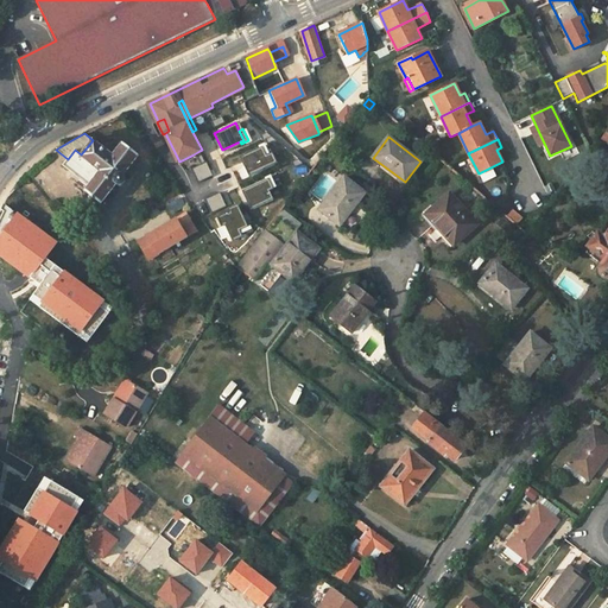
[(124,176),(138,156),(121,143),(112,156),(93,140),(81,154),(75,150),(68,159),(63,165),(89,185),(84,190),(101,203),(116,184),(118,185),(122,184),(126,181),(125,177),(124,176)]
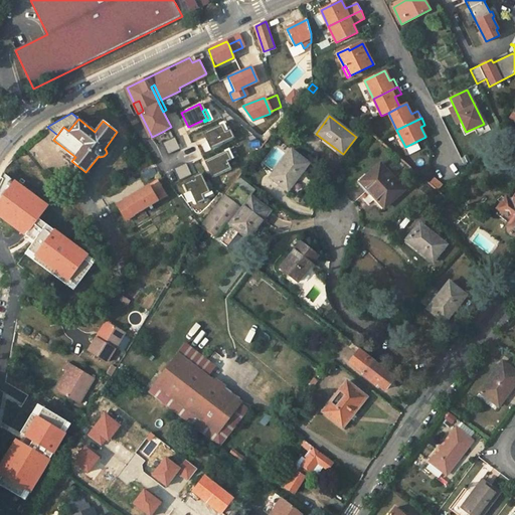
[(221,131),(225,130),(221,121),(215,123),(216,126),(218,125),(221,131)]
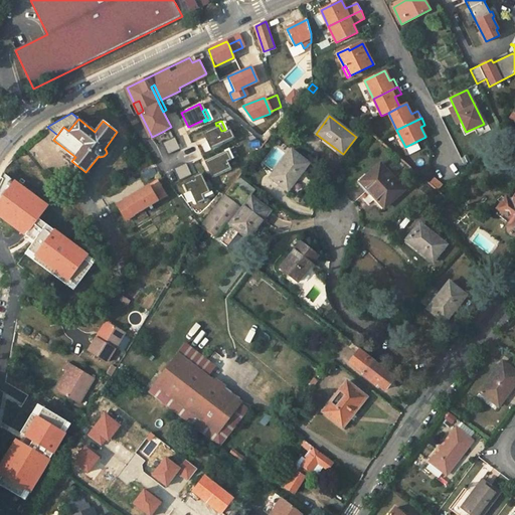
[(201,133),(208,147),(230,137),(227,129),(225,130),(221,131),(218,125),(216,126),(201,133)]
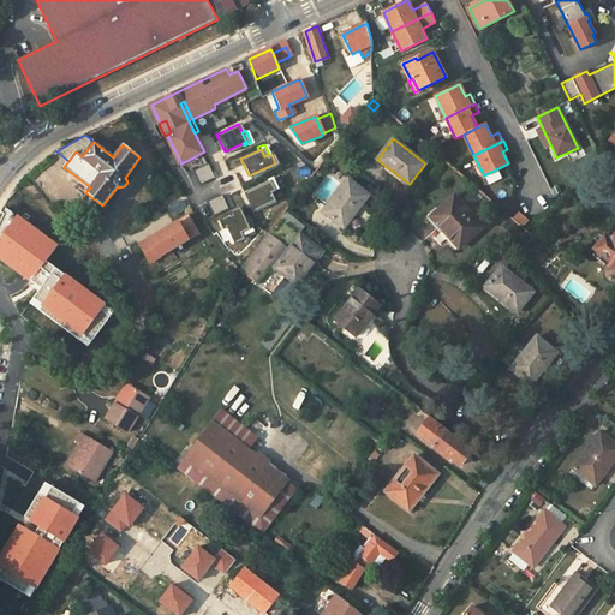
[(202,167),(207,165),(202,153),(196,156),(202,167)]
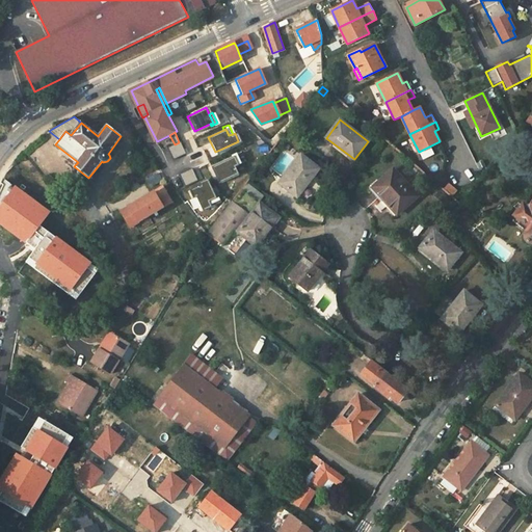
[(184,153),(179,142),(175,144),(168,148),(174,158),(184,153)]
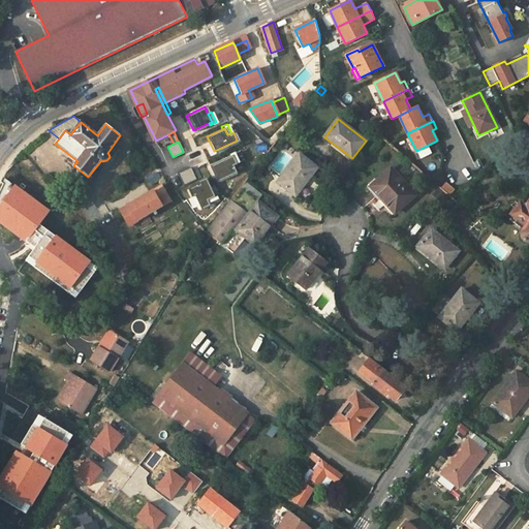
[(236,173),(232,165),(239,162),(234,153),(209,165),(213,175),(216,174),(219,181),(236,173)]
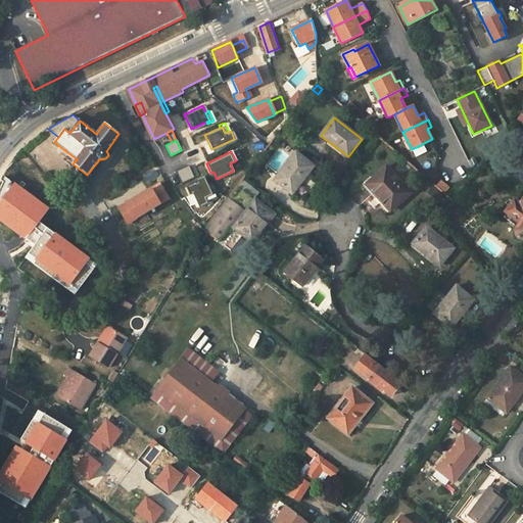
[(296,152),(275,180),(292,193),(314,165),(296,152)]
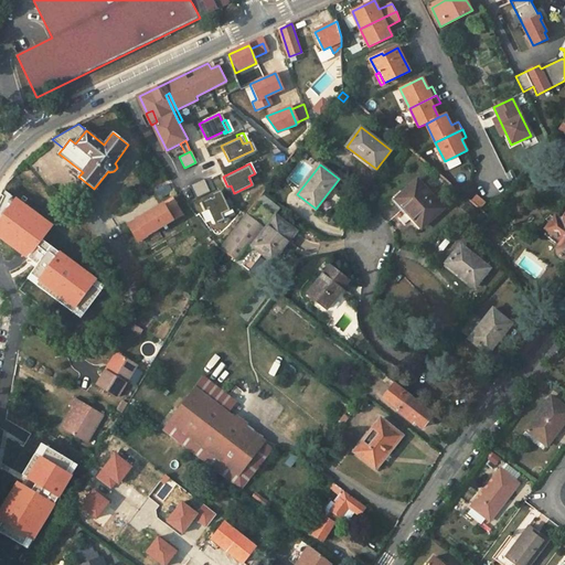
[(210,190),(204,179),(193,184),(199,195),(210,190)]
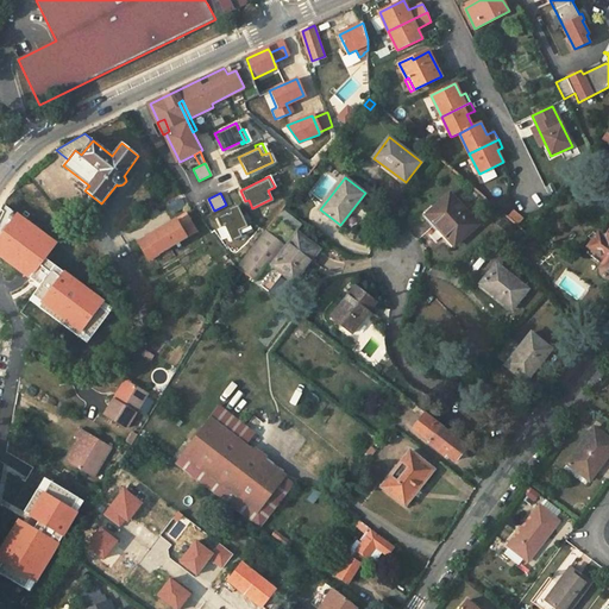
[(454,245),(478,224),(450,194),(431,212),(441,225),(439,227),(454,245)]
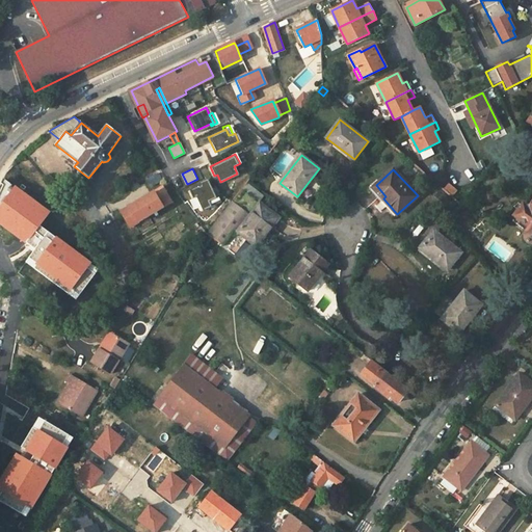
[(157,170),(147,177),(153,186),(163,180),(157,170)]
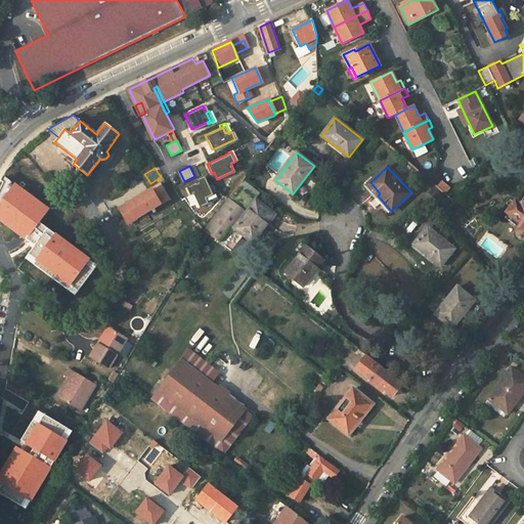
[(26,259),(74,295),(97,263),(48,227),(39,220),(46,210),(3,177),(0,182),(0,220),(35,246),(26,259)]
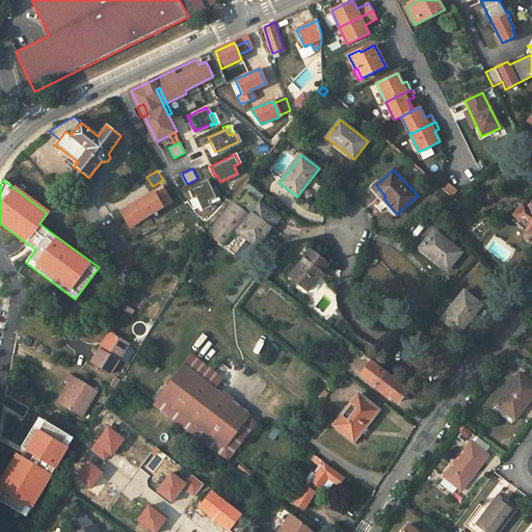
[(211,189),(208,182),(200,186),(189,191),(193,200),(195,197),(202,209),(217,202),(214,194),(218,193),(215,187),(211,189)]
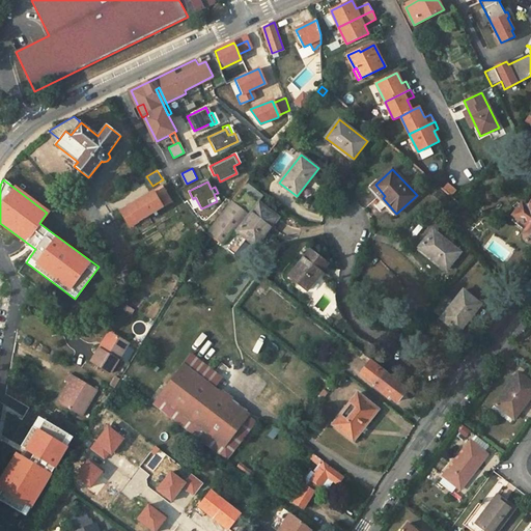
[(246,182),(207,232),(223,244),(234,229),(247,239),(256,246),(279,218),(258,201),(248,194),(253,188),(246,182)]
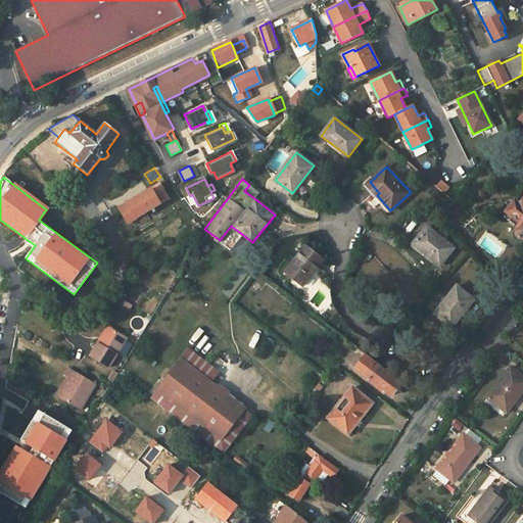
[(449,188),(440,181),(436,186),(444,193),(449,188)]
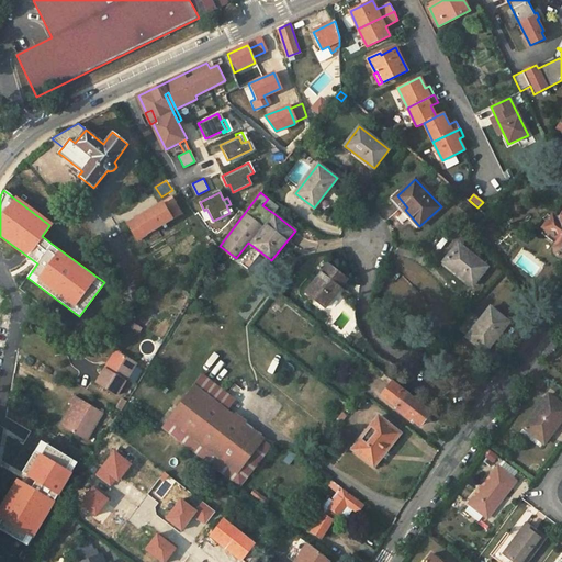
[(407,208),(397,195),(394,198),(405,210),(407,208)]
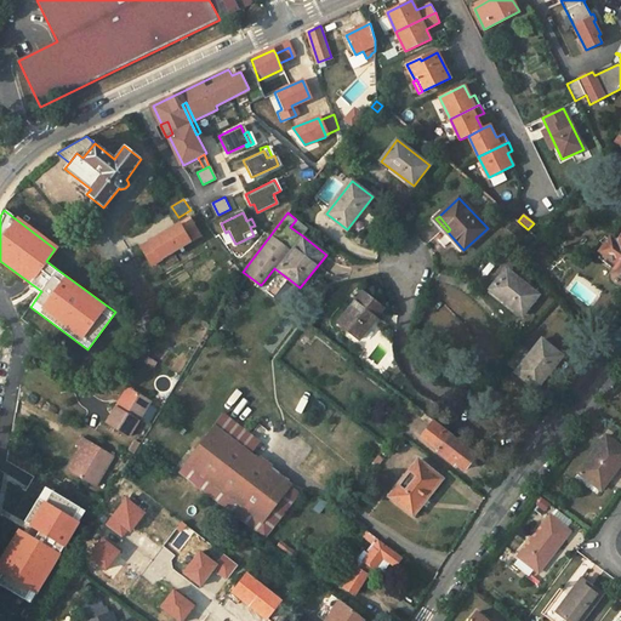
[(189,217),(141,248),(152,266),(180,249),(182,252),(184,250),(182,246),(200,235),(189,217)]
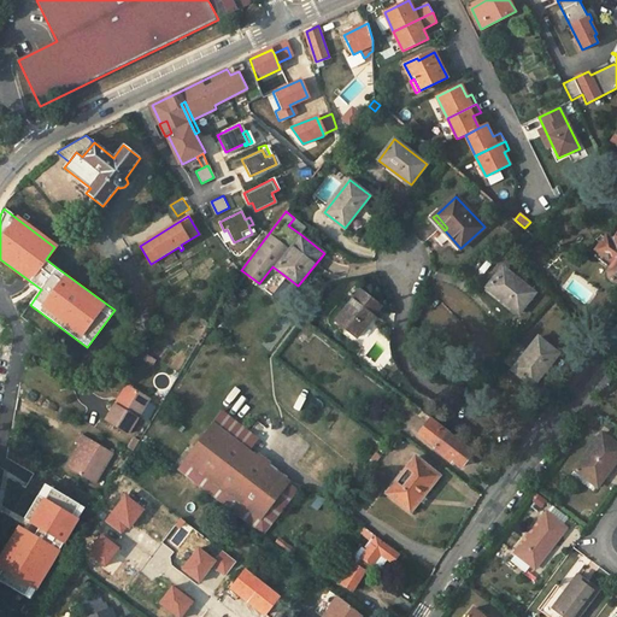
[(294,218),(288,225),(300,234),(305,228),(294,218)]
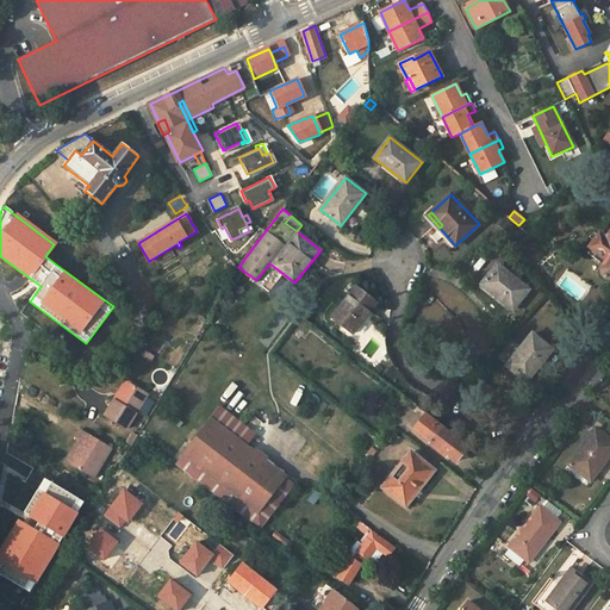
[(504,218),(499,224),(506,231),(512,225),(504,218)]
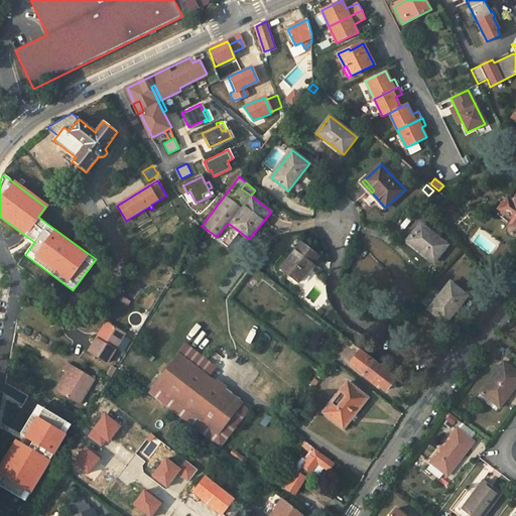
[(189,191),(187,194),(192,205),(196,203),(189,191)]
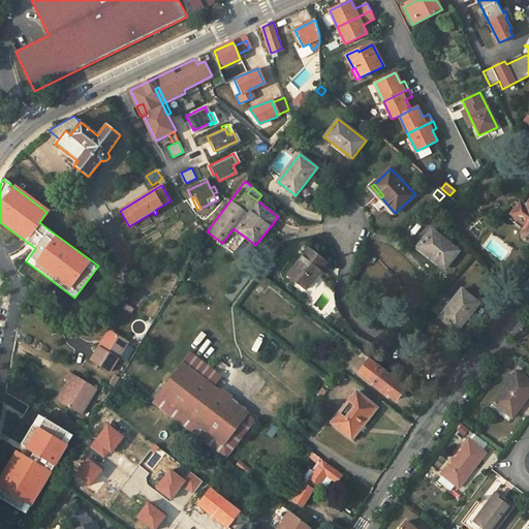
[(520,203),(511,214),(512,215),(527,226),(524,230),(523,232),(522,235),(523,237),(524,239),(526,241),(528,241),(528,200),(525,206),(520,203)]
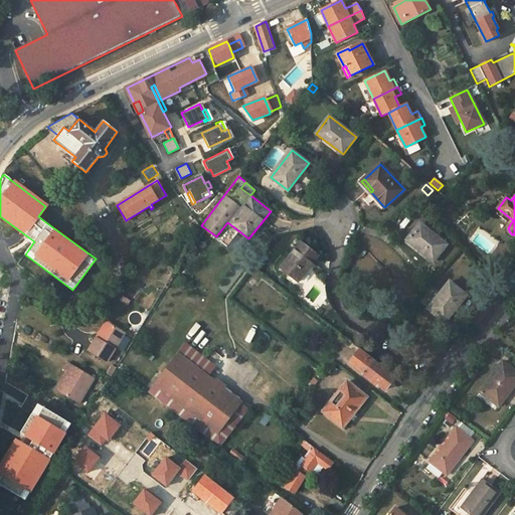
[(496,213),(510,224),(513,220),(499,209),(496,213)]
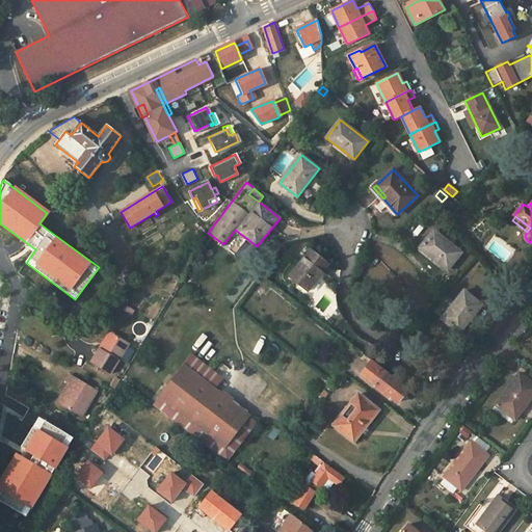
[(235,230),(223,244),(235,254),(247,239),(235,230)]
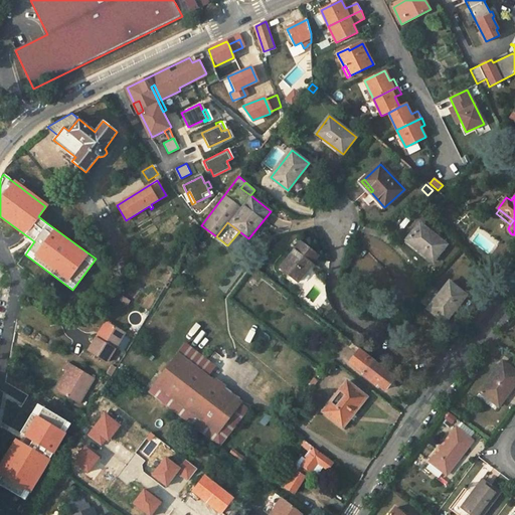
[(434,262),(447,244),(419,222),(406,239),(434,262)]
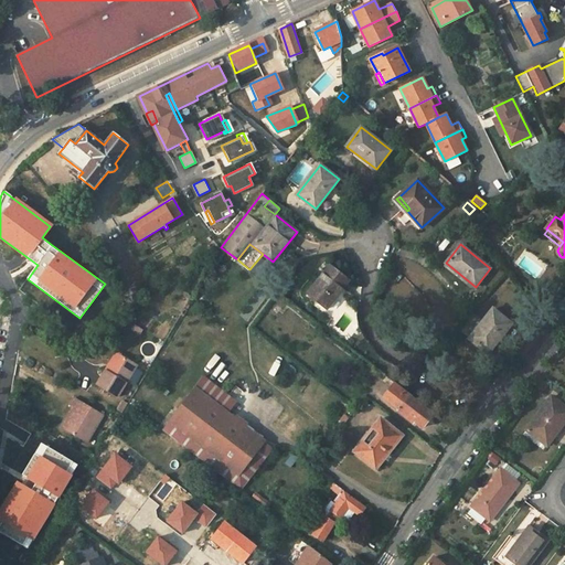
[(220,248),(211,263),(216,266),(224,252),(220,248)]
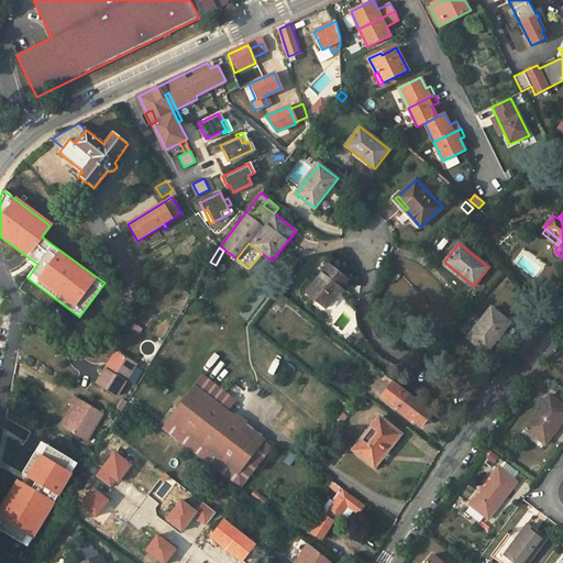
[(328,264),(307,293),(326,308),(348,279),(328,264)]
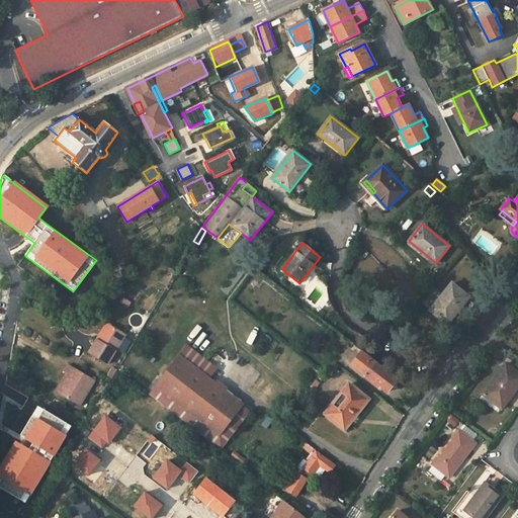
[(452,283),(430,310),(447,324),(469,296),(452,283)]
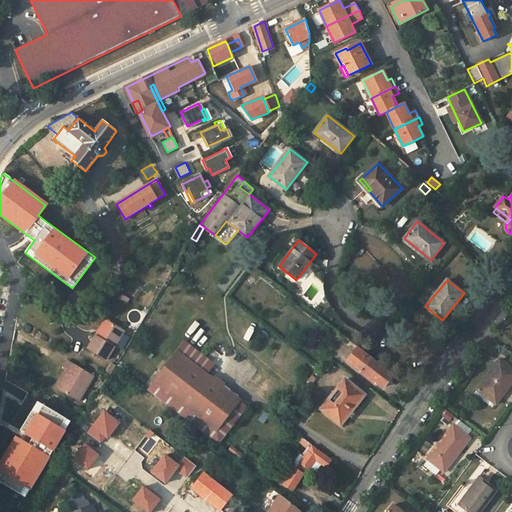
[(126,304),(129,298),(122,294),(119,299),(126,304)]
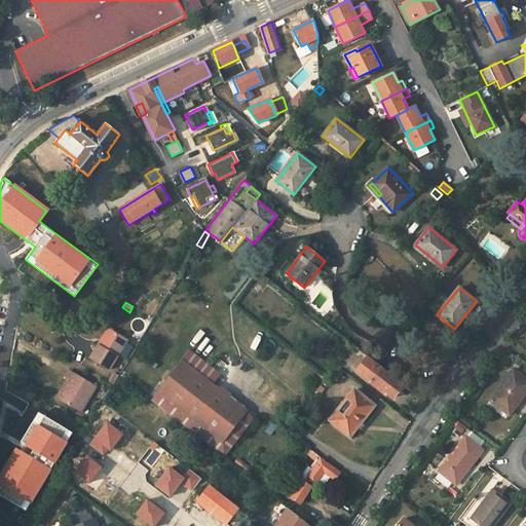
[(109,328),(99,344),(102,346),(111,330),(109,328)]
